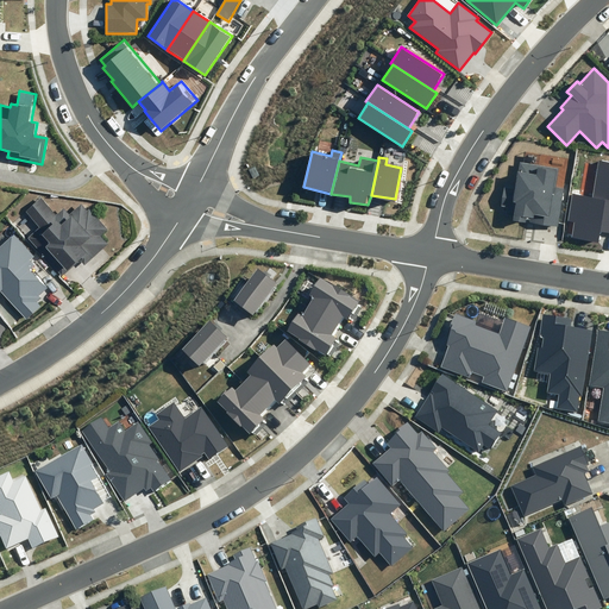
[(575,223),(572,237),(597,242),(600,231),(608,231),(608,161),(598,159),(592,196),(573,193),(569,221),(575,223)]
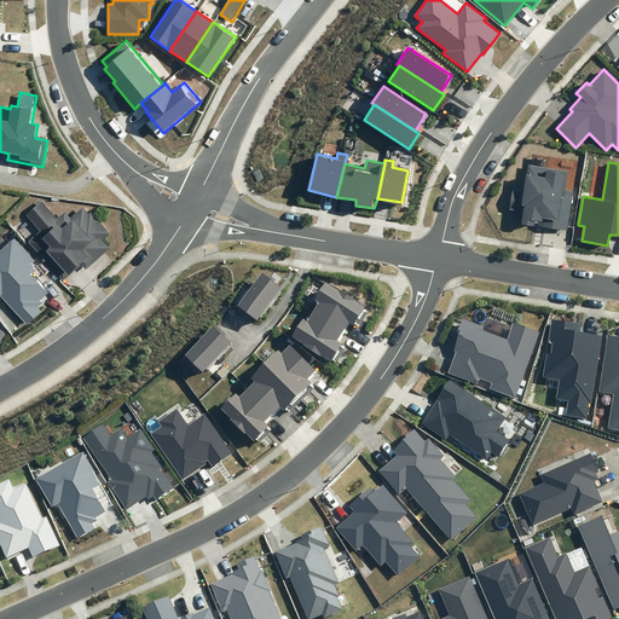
[(566,190),(570,171),(527,163),(522,192),(513,190),(509,210),(524,213),(521,224),(534,226),(534,223),(539,224),(539,226),(567,231),(574,191),(566,190)]
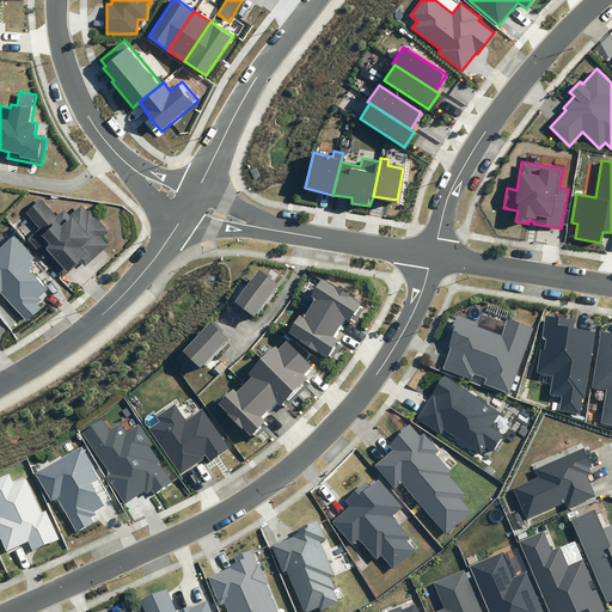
[(56,215),(41,197),(24,213),(38,228),(28,238),(62,276),(74,267),(75,268),(83,263),(85,265),(108,245),(102,238),(110,231),(90,209),(87,210),(81,204),(69,214),(65,208),(56,215)]
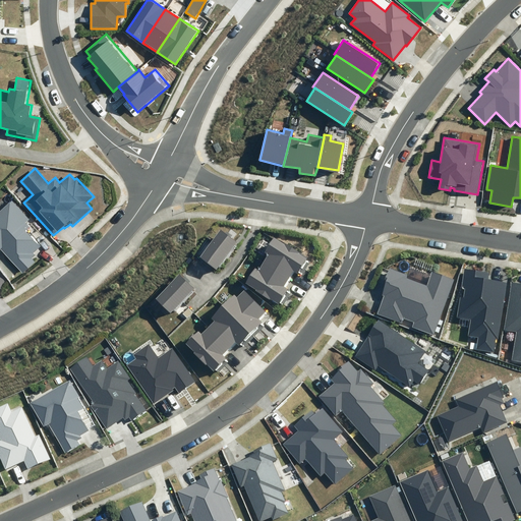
[(12,198),(0,210),(0,249),(1,249),(22,273),(34,262),(31,258),(35,255),(33,252),(40,246),(25,231),(31,226),(27,223),(31,219),(12,198)]
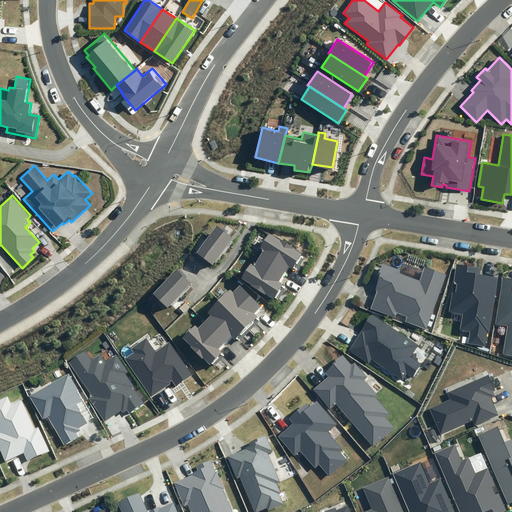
[(213,264),(232,238),(217,226),(197,252),(213,264)]
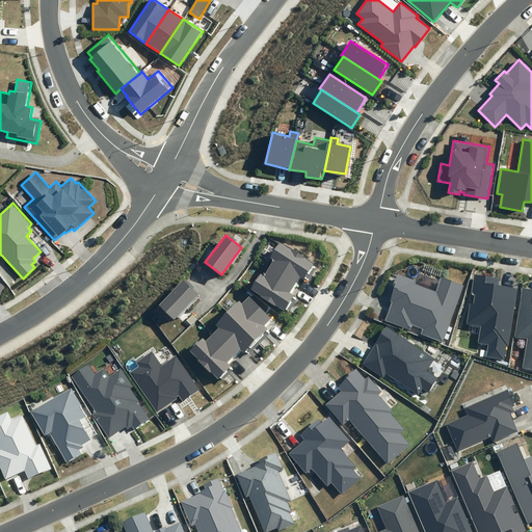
[(304,280),(314,265),(306,259),(306,258),(291,248),(290,250),(278,243),(269,258),(273,261),(269,266),(297,284),(301,278),(304,280)]
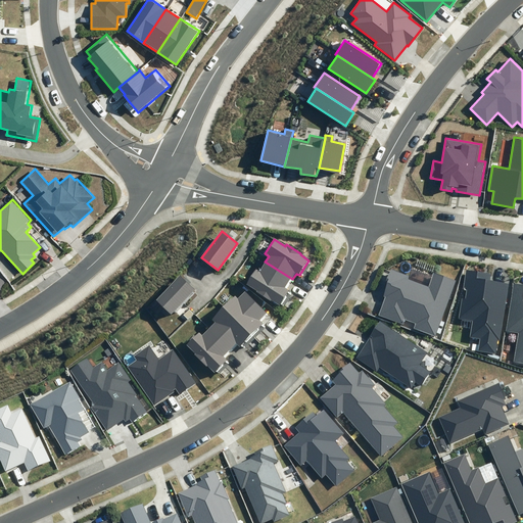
[(272,300),(280,305),(290,290),(287,288),(292,279),(265,262),(259,270),(256,268),(246,284),(256,291),(256,292),(271,300),(272,300)]
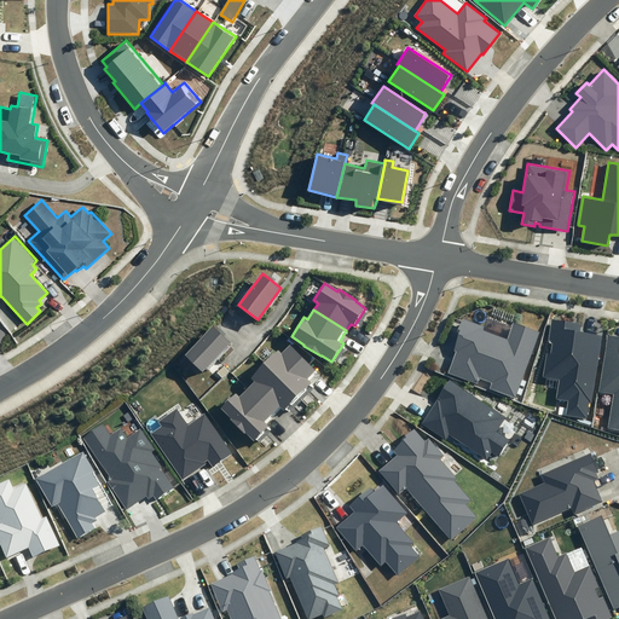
[(490,389),(515,399),(541,333),(513,323),(507,339),(484,330),(485,327),(463,319),(458,334),(460,334),(453,351),(456,352),(447,374),(478,385),(480,379),(492,383),(490,389)]
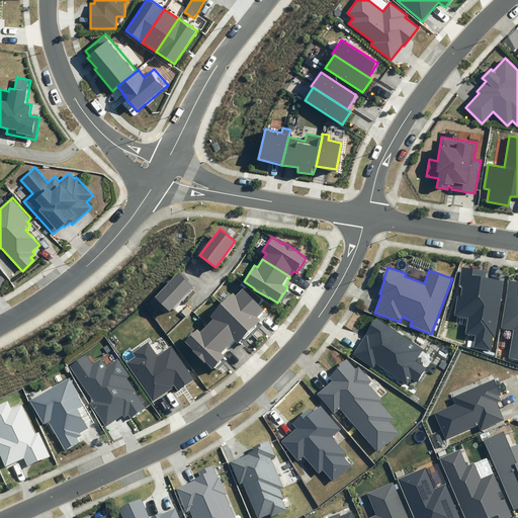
[(473,347),(491,350),(494,336),(496,337),(505,281),(485,278),(486,272),(461,268),(458,287),(462,287),(460,295),(457,295),(454,315),(468,318),(465,334),(476,335),(473,347)]
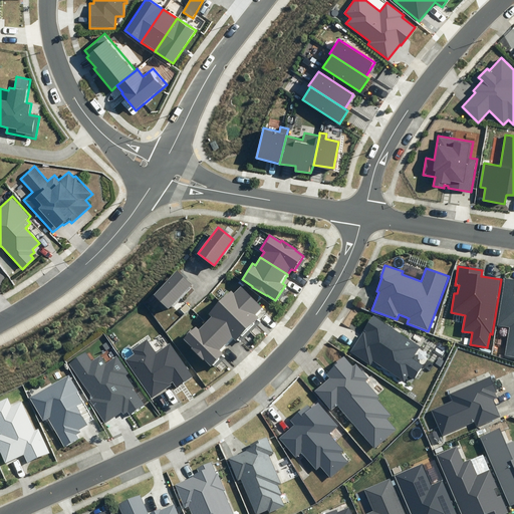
[(193,286),(177,271),(154,295),(169,310),(193,286)]
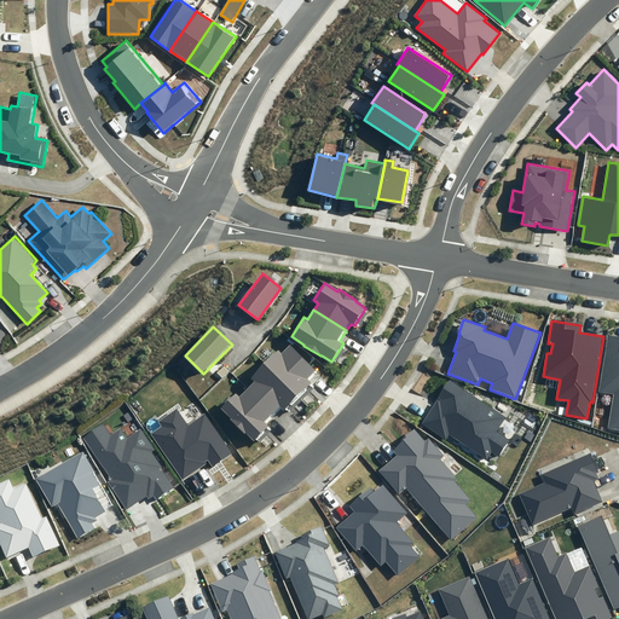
[(609,427),(618,428),(618,336),(609,336),(600,392),(614,393),(609,427)]
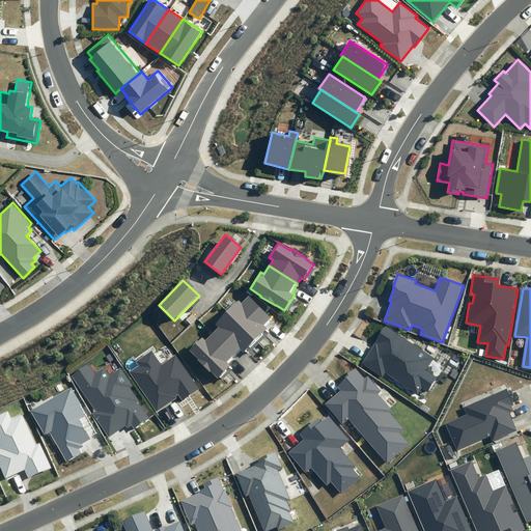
[(239,301),(225,311),(256,341),(268,329),(266,326),(272,319),(249,296),(242,304),(239,301)]
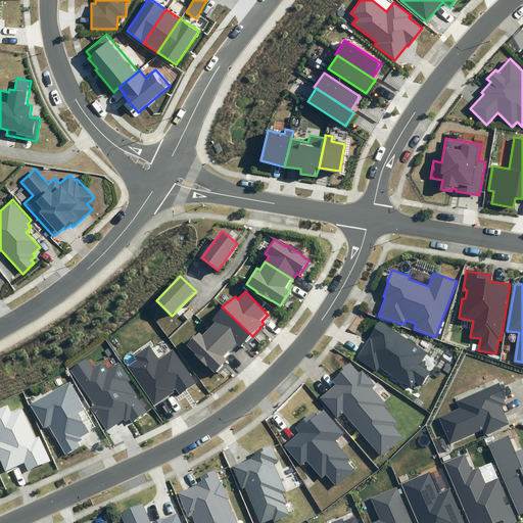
[(243,347),(252,336),(222,306),(212,320),(215,323),(209,329),(231,351),(238,344),(243,347)]
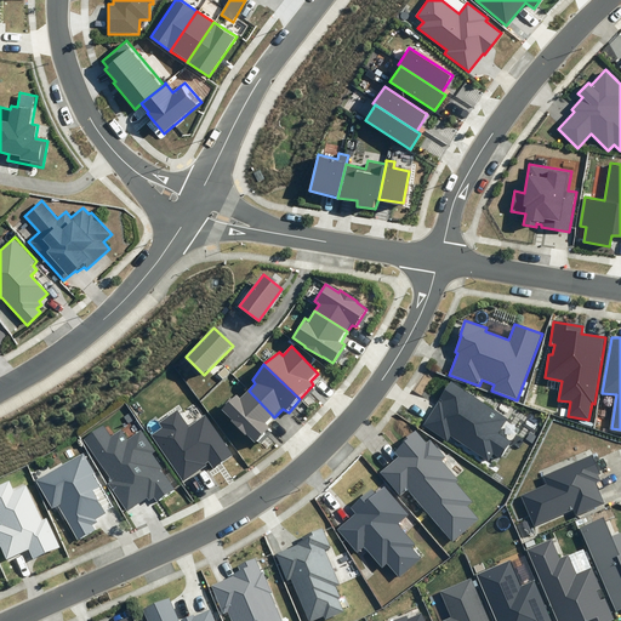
[(507,419),(451,382),(439,399),(442,402),(442,403),(439,402),(423,425),(448,442),(451,436),(489,461),(494,454),(501,459),(512,443),(497,433),(507,419)]
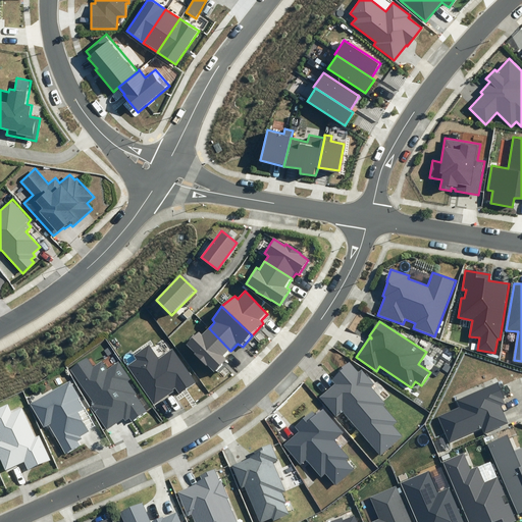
[(207,365),(214,373),(227,360),(224,357),(230,351),(209,328),(202,334),(199,331),(186,344),(195,353),(194,354),(206,366),(207,365)]
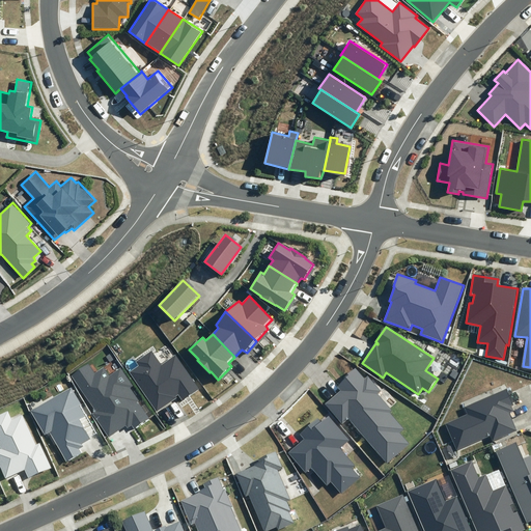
[(162,365),(151,351),(136,361),(139,365),(130,372),(157,412),(177,397),(175,396),(178,395),(183,400),(199,389),(175,355),(162,365)]
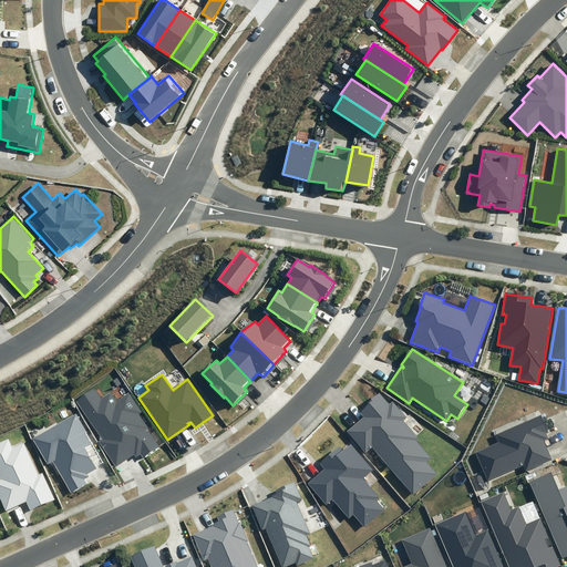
[(102,398),(94,388),(75,402),(101,439),(98,441),(116,467),(134,454),(136,457),(141,454),(143,459),(158,447),(145,430),(148,428),(138,414),(142,412),(129,393),(116,401),(110,392),(102,398)]
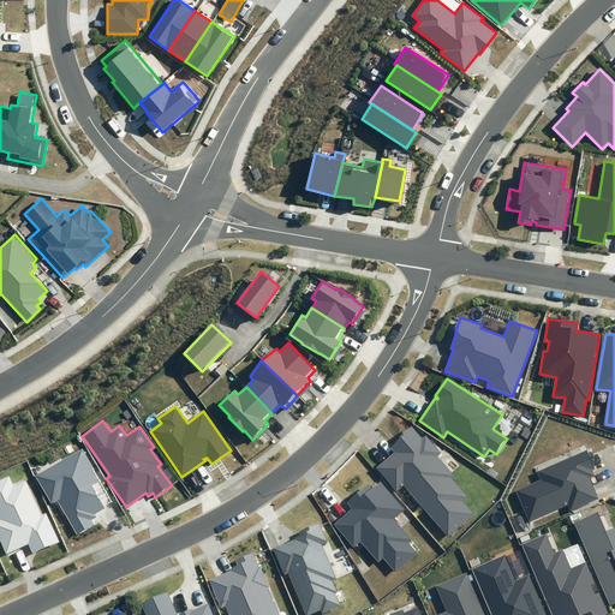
[(423,439),(412,427),(399,439),(400,439),(389,448),(394,453),(376,469),(398,493),(405,485),(449,536),(475,514),(463,501),(467,496),(452,478),(454,475),(439,457),(442,453),(427,435),(423,439)]
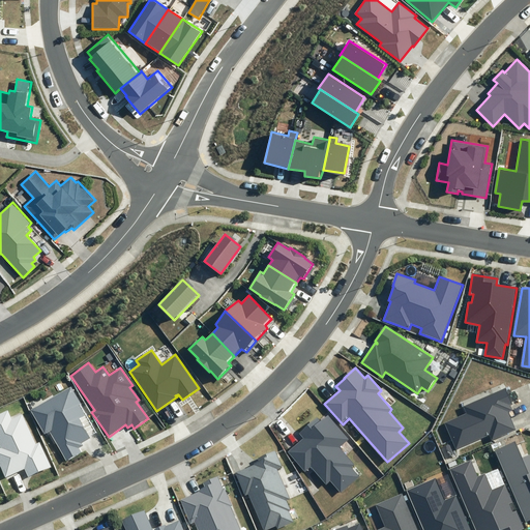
[(71,386),(30,409),(45,435),(50,432),(66,461),(82,451),(79,447),(83,445),(82,443),(90,438),(80,418),(85,415),(79,406),(82,404),(71,386)]
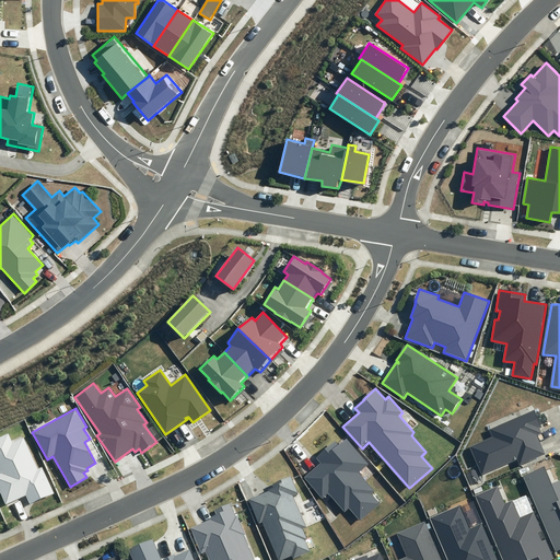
[(520,466),(546,454),(540,440),(538,435),(541,433),(539,428),(541,427),(534,410),(489,430),(492,436),(469,446),(481,475),(516,459),(520,466)]
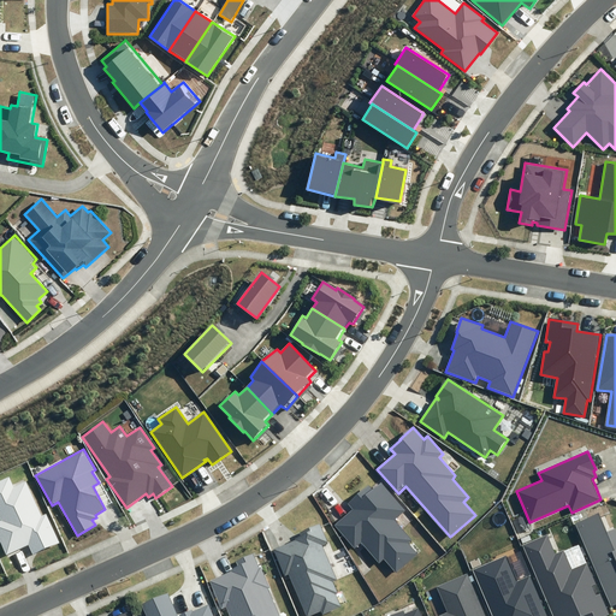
[(0,542),(0,543),(6,556),(28,545),(33,555),(59,543),(46,514),(41,516),(25,483),(15,487),(9,477),(0,480),(0,542)]
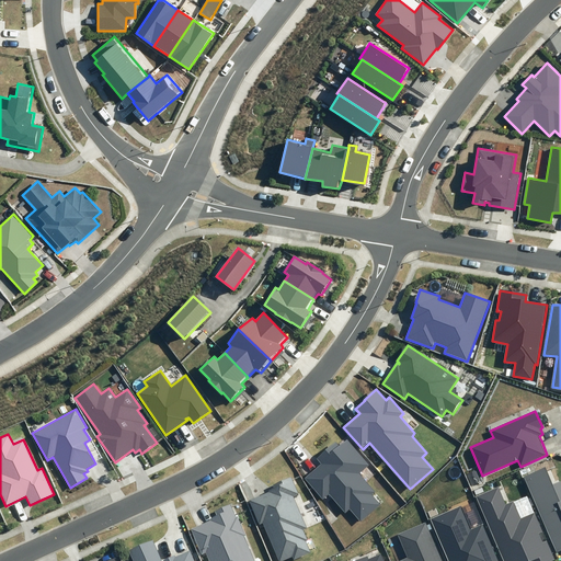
[(340,446),(336,443),(317,459),(321,464),(305,479),(323,500),(330,494),(345,513),(350,508),(361,522),(380,504),(371,494),(376,491),(359,473),(369,465),(347,439),(340,446)]
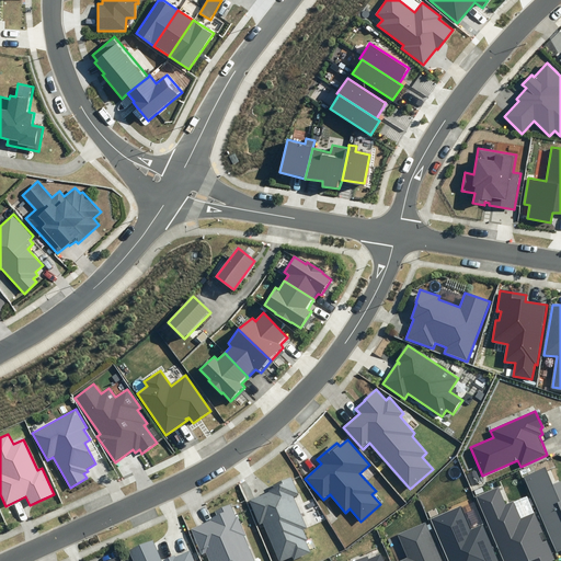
[(560,481),(552,485),(545,468),(525,477),(557,551),(560,549),(560,481)]
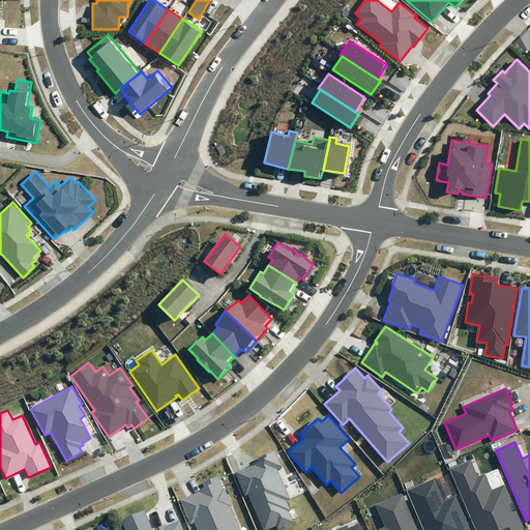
[(255,465),(236,473),(245,496),(248,494),(263,529),(266,529),(275,526),(277,529),(293,522),(289,511),(291,510),(287,500),(290,499),(276,469),(282,467),(274,451),(258,459),(259,461),(254,463),(255,465)]
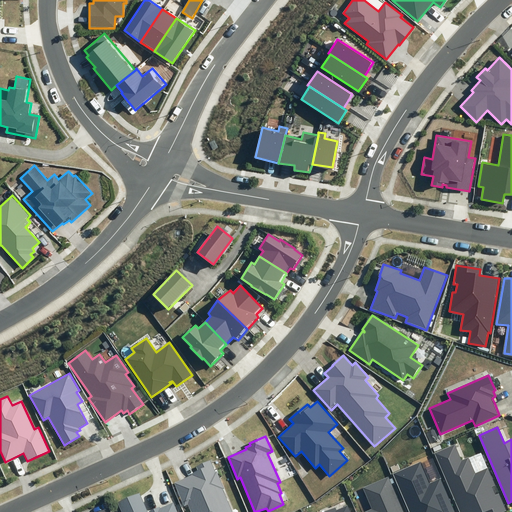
[(461,461),(454,445),(435,453),(460,511),(503,511),(506,511),(488,468),(475,473),(468,458),(461,461)]
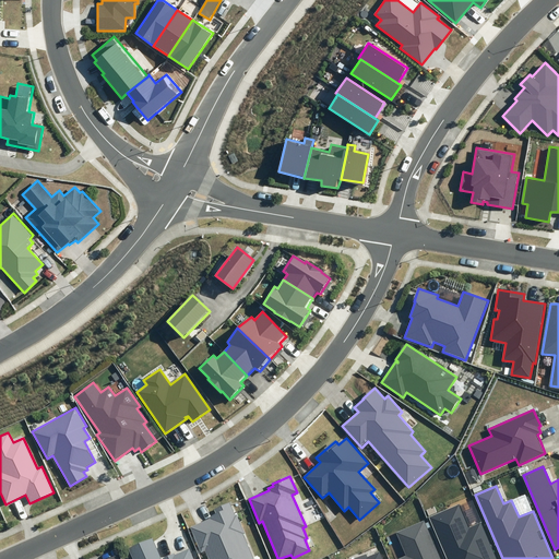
[(207,558),(253,558),(242,534),(245,533),(237,515),(235,515),(229,503),(214,510),(216,514),(209,518),(209,519),(190,526),(201,552),(205,551),(207,558)]
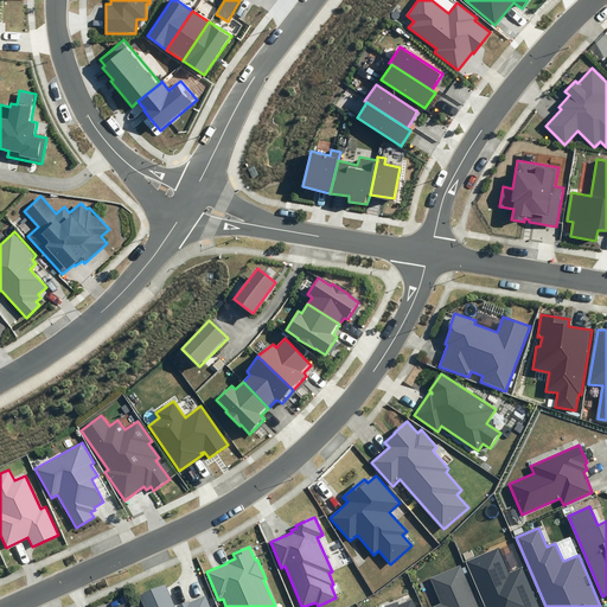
[(510,573),(498,548),(466,561),(485,606),(540,606),(523,567),(510,573)]
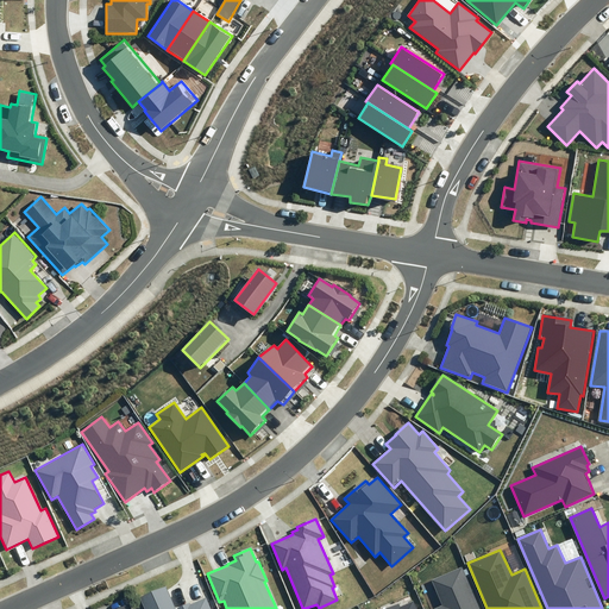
[(479,608),(462,566),(432,579),(443,606),(433,608),(479,608)]
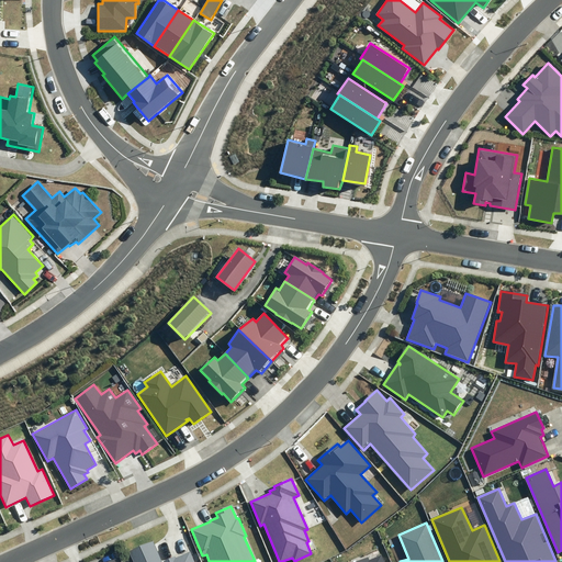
[(161,561),(154,542),(130,552),(133,561),(194,561),(190,551),(176,558),(176,557),(164,561),(161,561)]
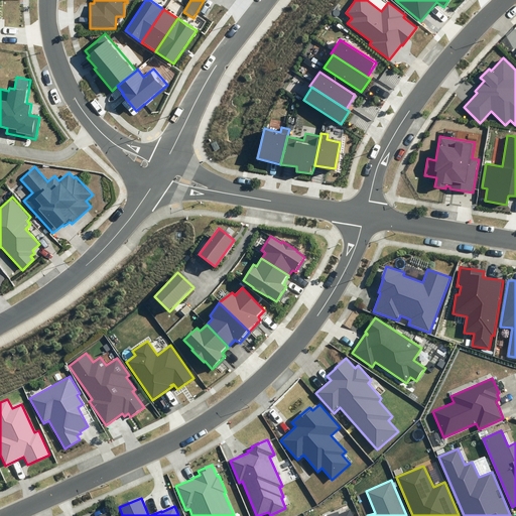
All buildings are outlined.
